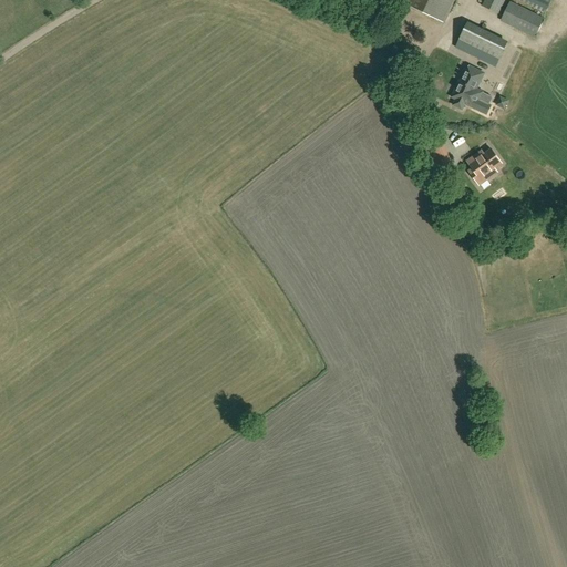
[(406,0),(405,4),(443,22),(453,0),(406,0)]
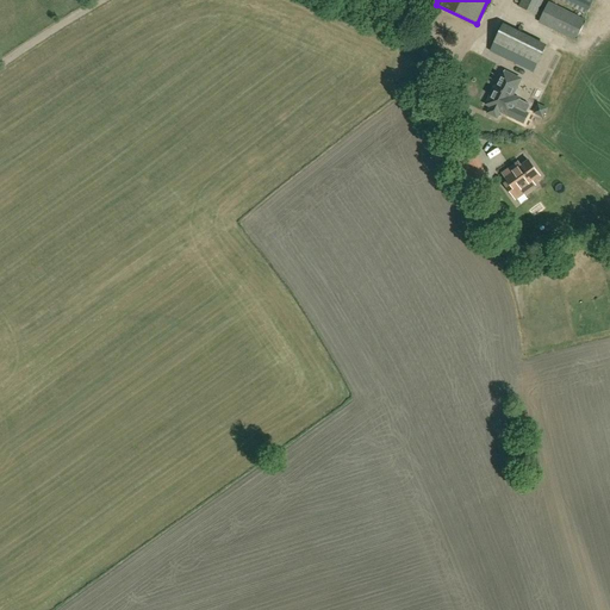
[(585,22),(584,20),(587,13),(593,0),(522,0),(520,7),(536,16),(543,0),(560,0),(556,7),(549,4),(540,23),(576,41),(585,22)]
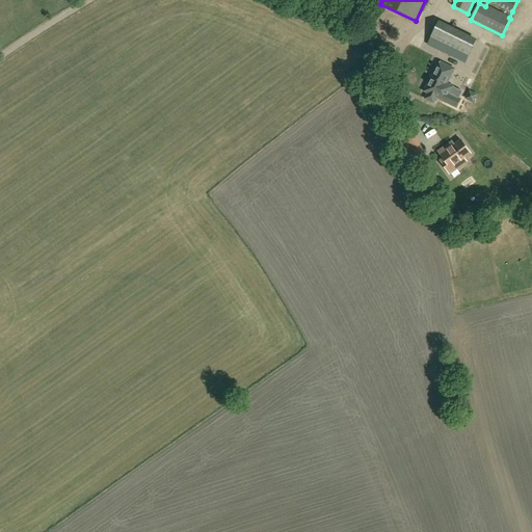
[(466,63),(476,42),(439,23),(428,45),(466,63)]
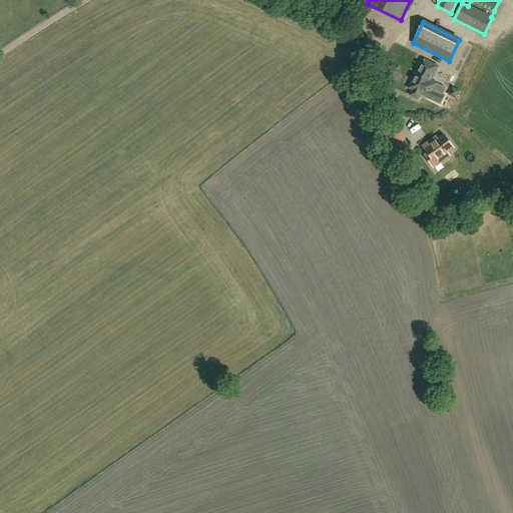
[(416,78),(414,77),(409,88),(413,90),(412,91),(420,95),(420,94),(430,98),(434,89),(443,94),(446,88),(437,84),(437,83),(431,80),(438,66),(425,60),(416,78)]
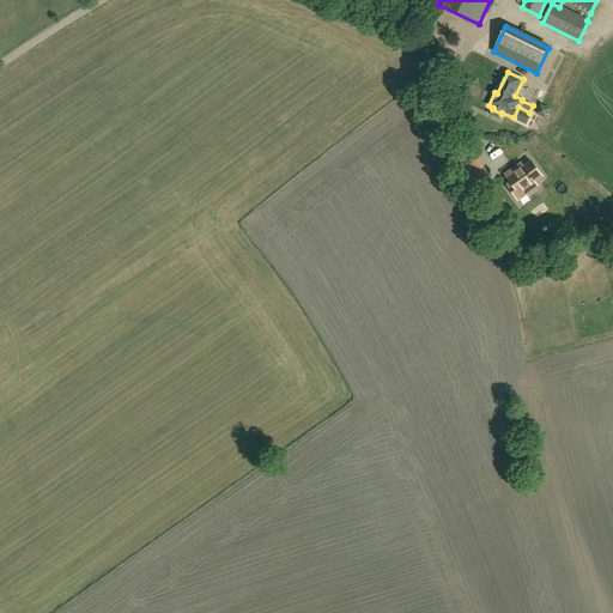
[(457,157),(473,194),(487,188),(472,151),(457,157)]
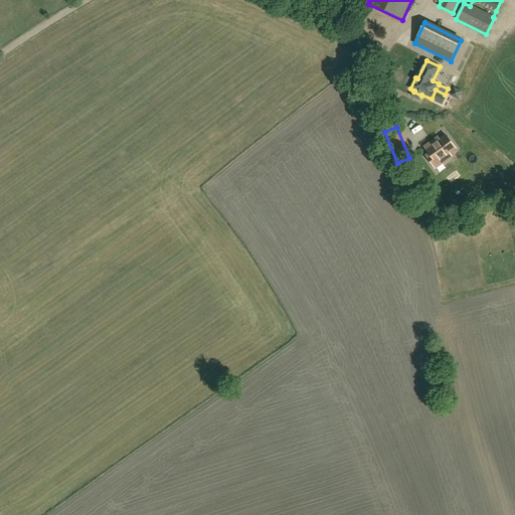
[(434,145),(426,150),(430,153),(426,156),(433,165),(441,159),(444,163),(452,157),(450,153),(456,149),(447,136),(440,141),(438,137),(432,142),(434,145)]
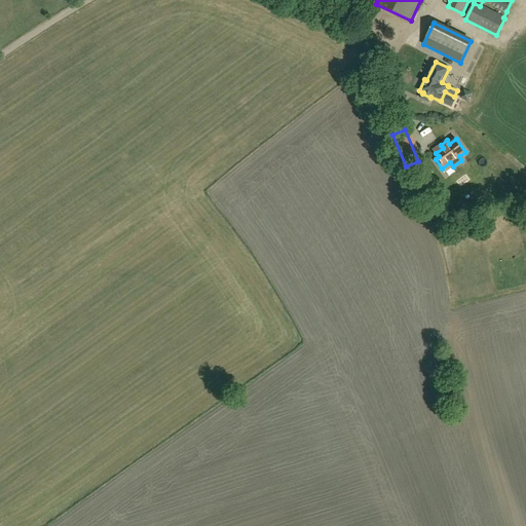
All buildings are outlined.
